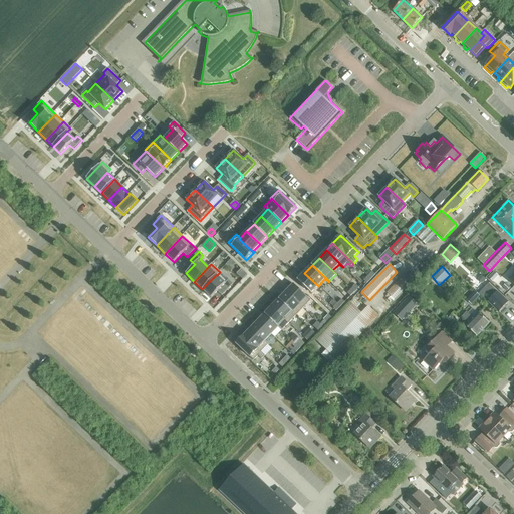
[(216,275),(202,289),(211,298),(218,292),(222,296),(233,284),(228,280),(220,272),(217,275),(216,275)]
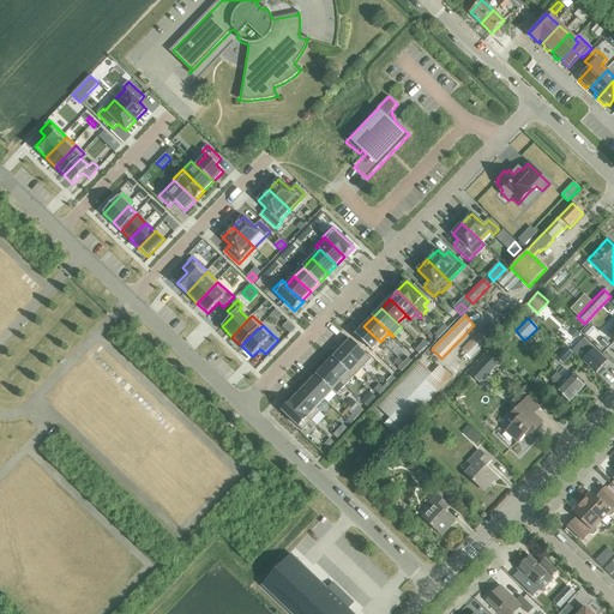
[(485,325),(462,349),(469,356),(471,359),(494,335),(485,325)]
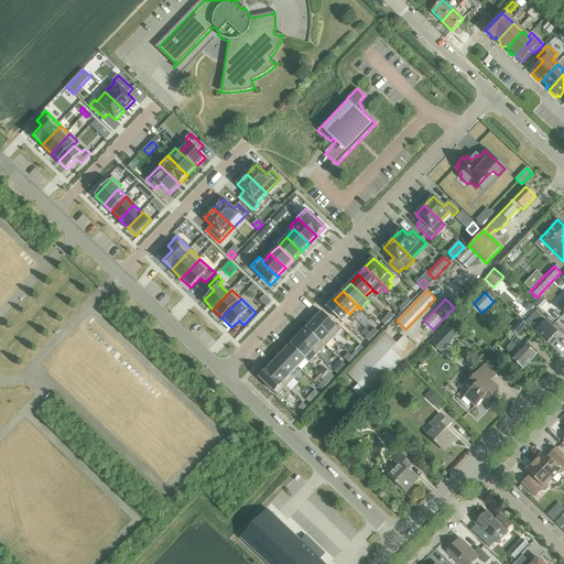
[(542,299),(535,305),(540,310),(546,303),(542,299)]
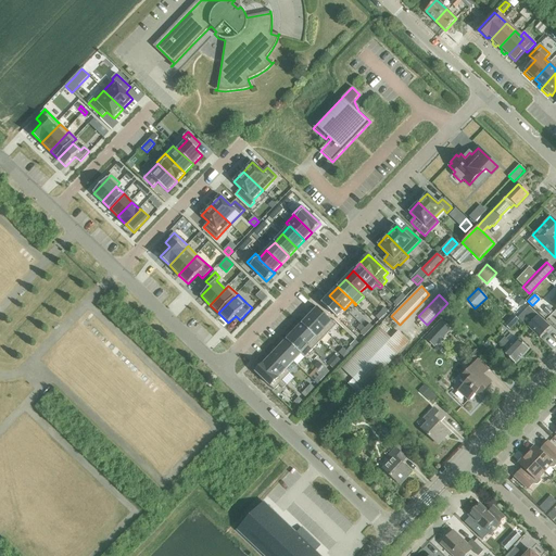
[(337,317),(344,310),(329,295),(321,303),(337,317)]
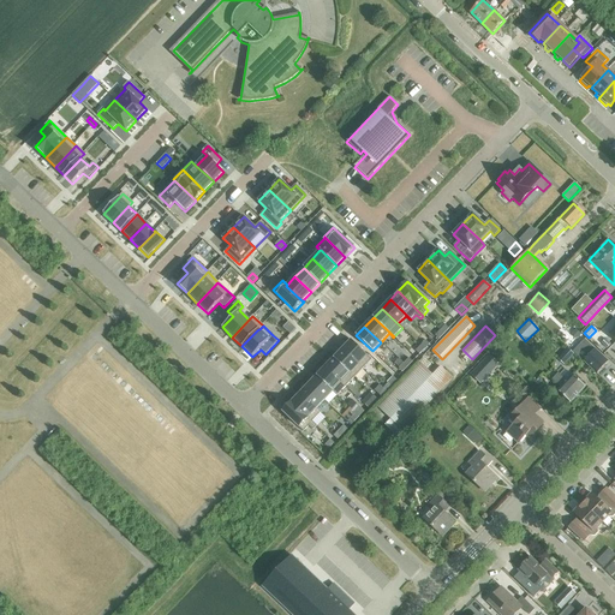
[(605,339),(601,344),(607,348),(610,344),(605,339)]
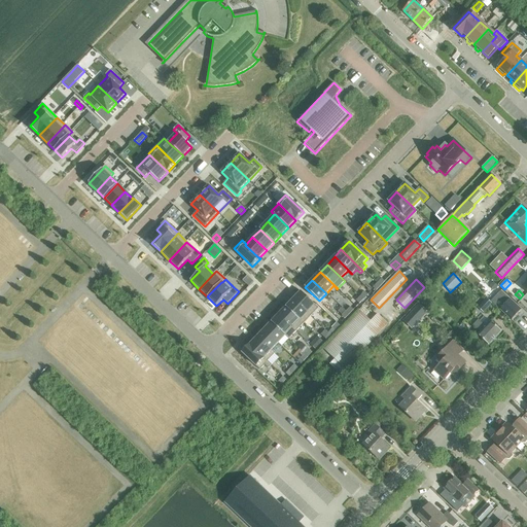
[(318,309),(301,291),(293,300),(311,316),(318,309)]
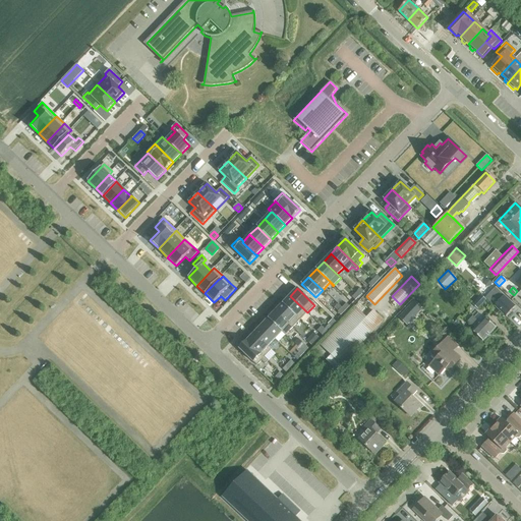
[(495,306),(506,317),(515,307),(501,293),(495,288),(490,292),(499,301),(495,306)]
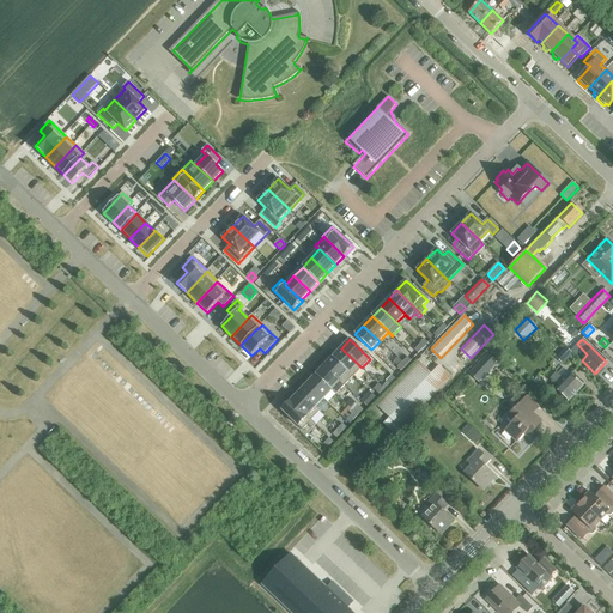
[(566,359),(572,353),(566,347),(556,358),(562,364),(566,359)]
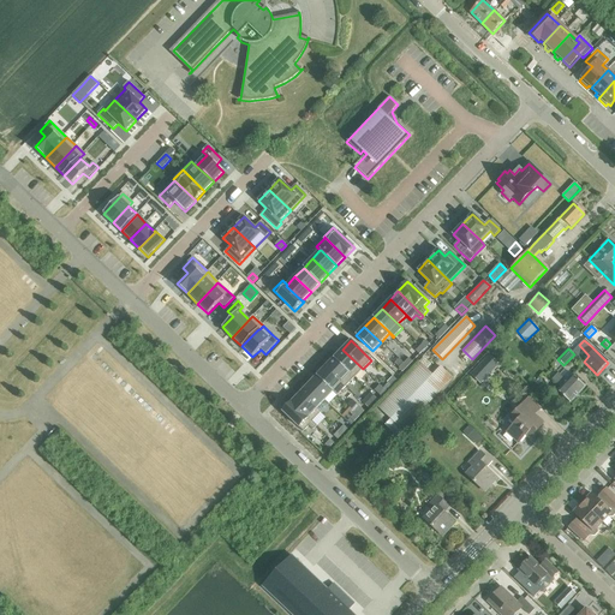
[(342,350),(334,358),(354,378),(363,369),(342,350)]
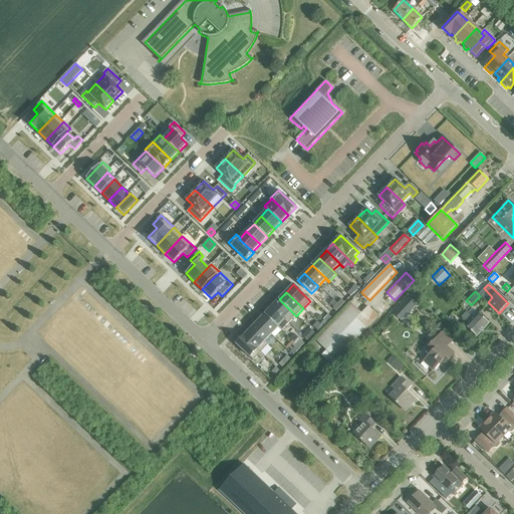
[(409,297),(394,313),(401,320),(416,304),(409,297)]
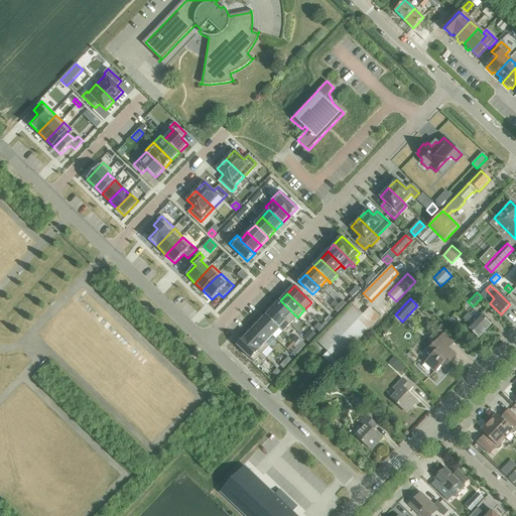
[(280,300),(273,308),(290,325),(297,317),(280,300)]
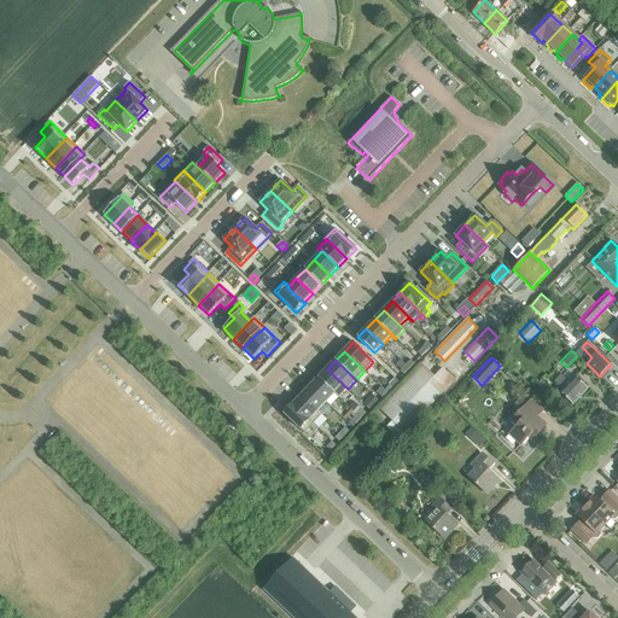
[(380,410),(403,433),(453,382),(441,371),(435,378),(423,366),(380,410)]
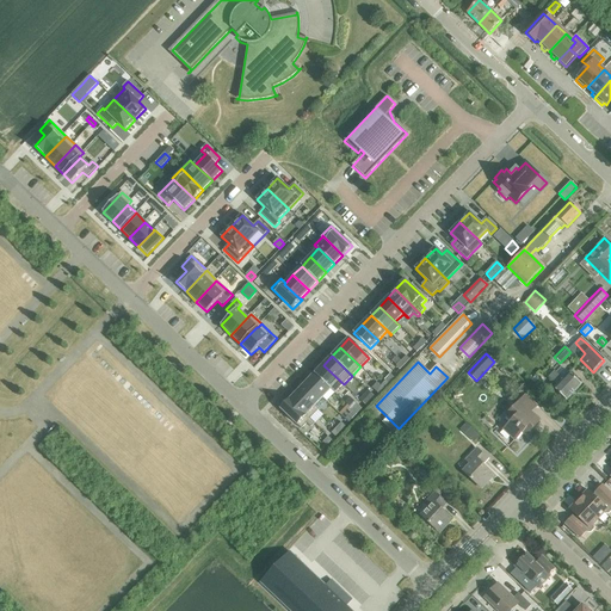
[(323,365),(315,374),(331,389),(335,393),(344,384),(323,365)]
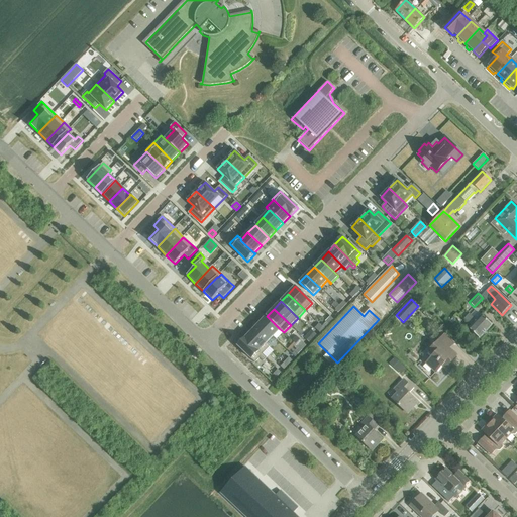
[(464,320),(472,326),(469,329),(474,334),(475,334),(480,339),(492,325),(482,315),(476,321),(470,315),(464,320)]
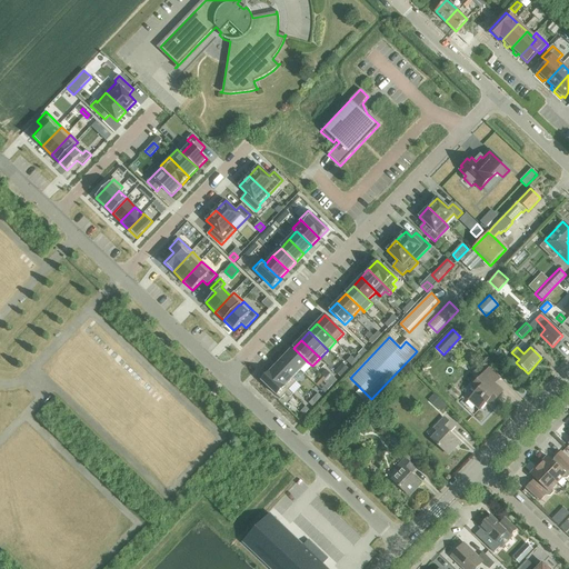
[(308,362),(293,348),(286,356),(300,370),(308,362)]
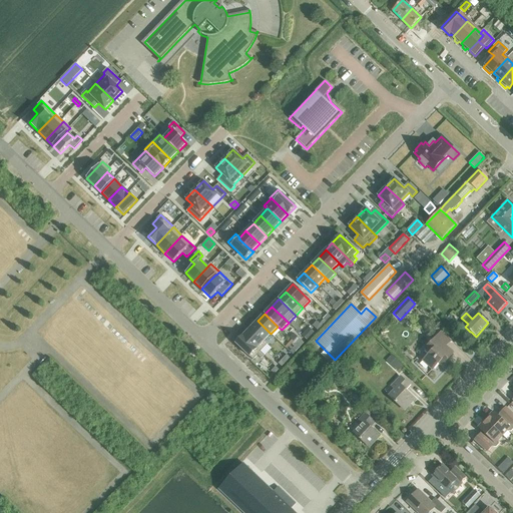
[(258,321),(250,329),(264,342),(271,334),(258,321)]
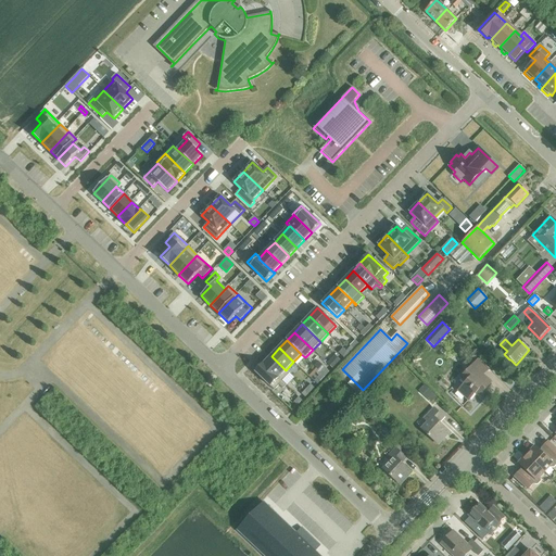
[(343,349),(339,353),(345,359),(350,355),(346,352),(343,349)]
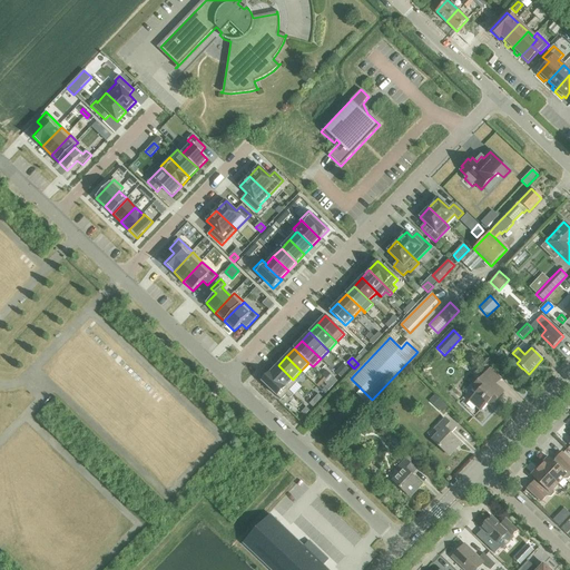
[(271,373),(290,391),(297,383),(293,380),(278,365),(271,373)]
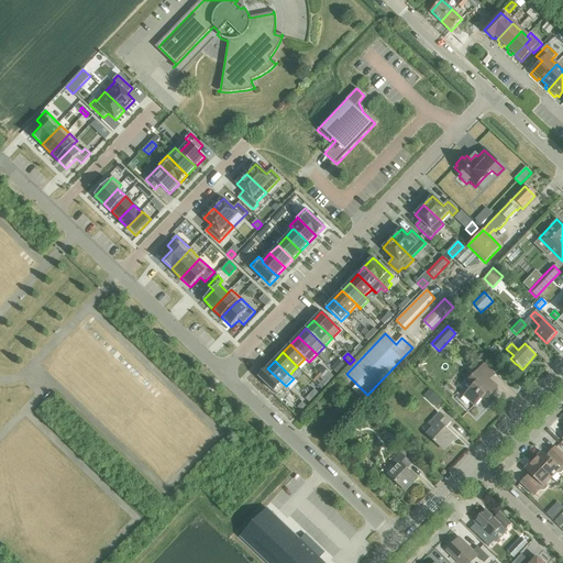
[(340,361),(332,370),(337,374),(340,370),(344,365),(341,362),(340,361)]
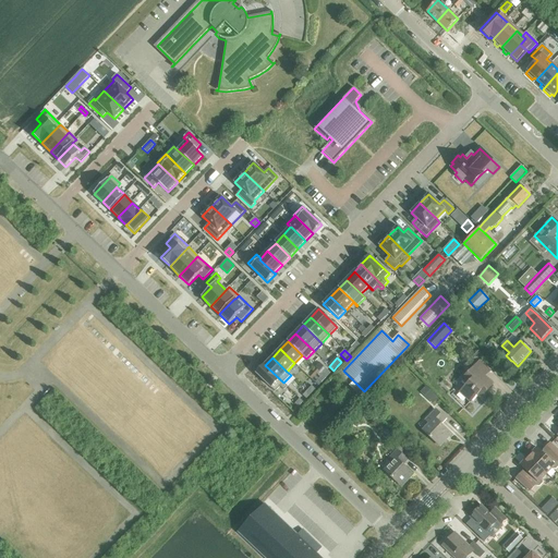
[(485,376),(489,372),(480,362),(462,380),(466,385),(460,392),(470,402),(481,390),(484,393),(493,385),(485,376)]
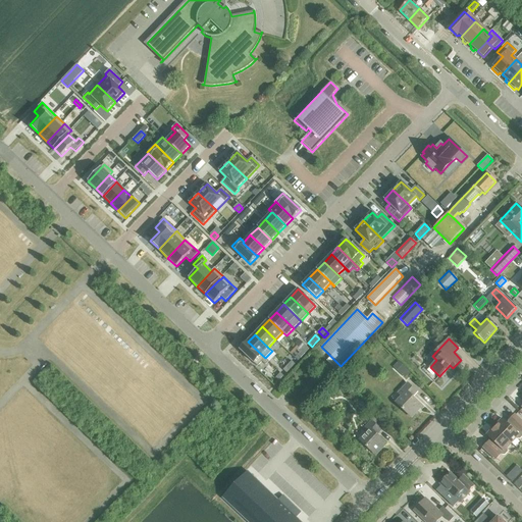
[(240,349),(258,367),(262,362),(265,365),(269,362),(265,358),(248,342),(247,341),(240,349)]
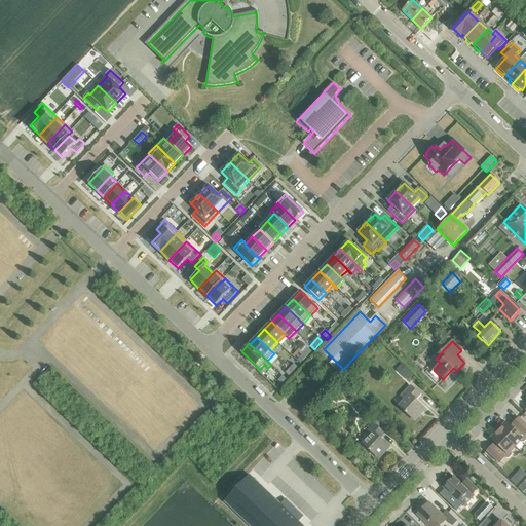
[(305,346),(301,350),(307,357),(311,352),(305,346)]
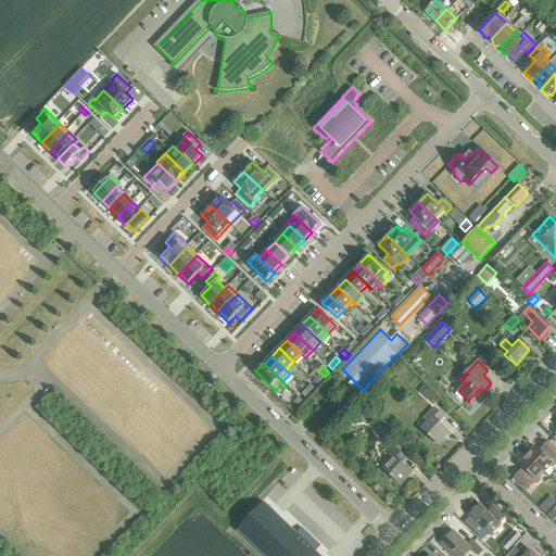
[(318,370),(314,375),(320,381),(325,377),(318,370)]
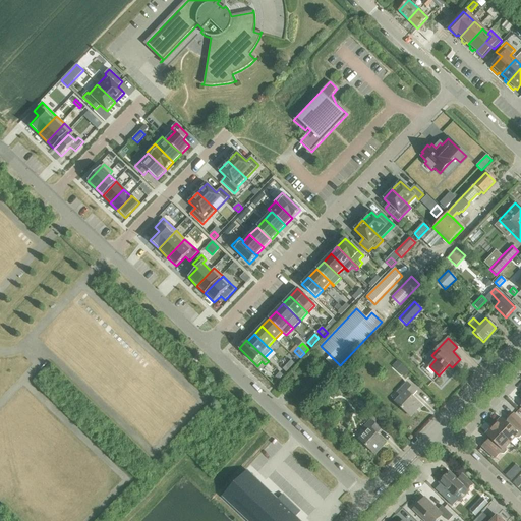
[(392,366),(401,374),(406,368),(398,361),(392,366)]
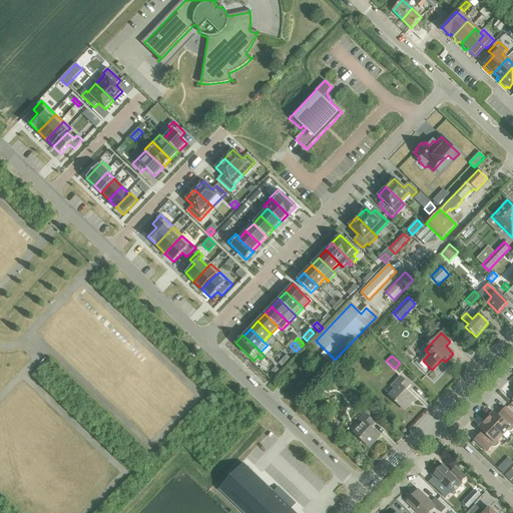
[(390,398),(404,411),(415,400),(405,391),(409,386),(400,377),(391,387),(396,392),(390,398)]
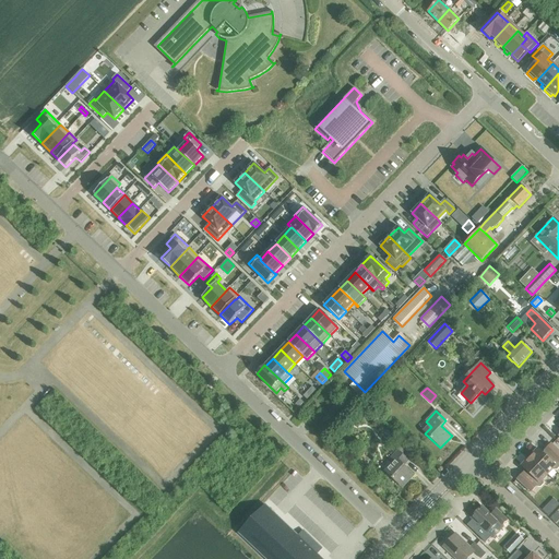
[(534,454),(531,459),(548,475),(554,470),(555,471),(557,471),(558,468),(558,463),(558,451),(551,444),(543,453),(538,449),(533,453),(534,454)]
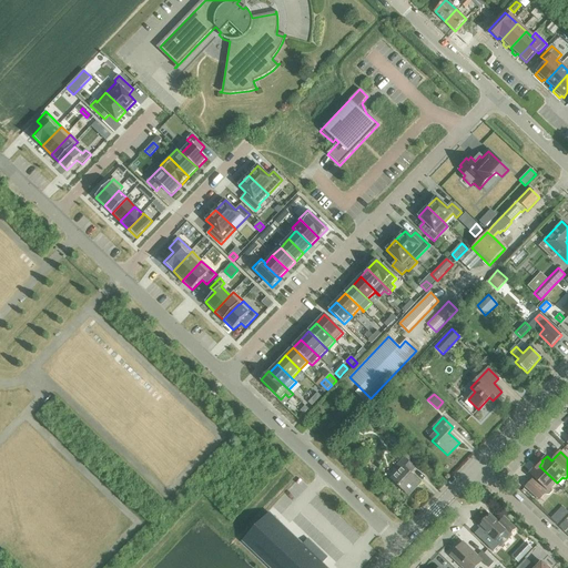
[(393,482),(386,488),(397,499),(405,492),(408,495),(419,484),(409,474),(415,468),(404,458),(402,462),(398,458),(391,465),(395,468),(394,469),(399,475),(393,482)]
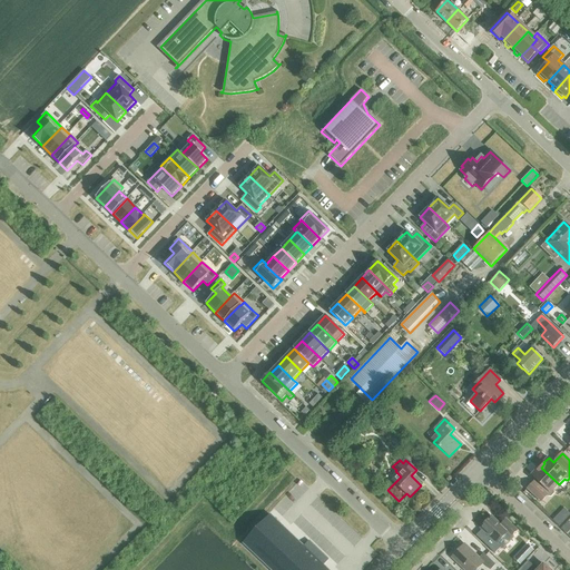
[(559,484),(541,468),(537,471),(532,475),(537,480),(528,489),(541,502),(548,497),(549,497),(551,497),(554,494),(554,491),(553,490),(559,484)]
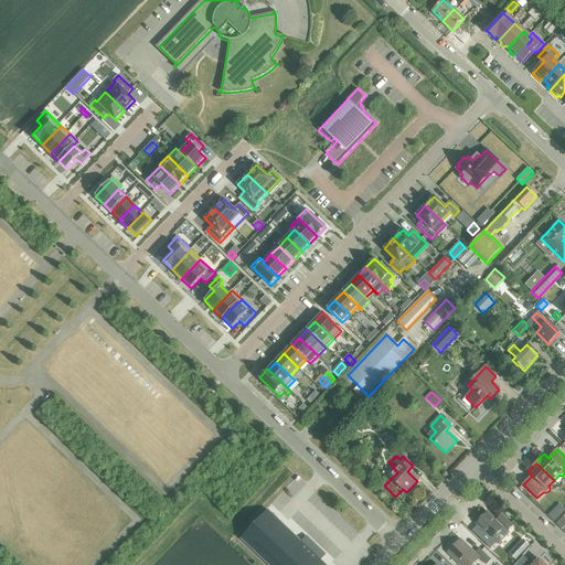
[(324,564),(320,561),(326,555),(307,536),(301,542),(269,510),(242,540),(268,564),(324,564)]
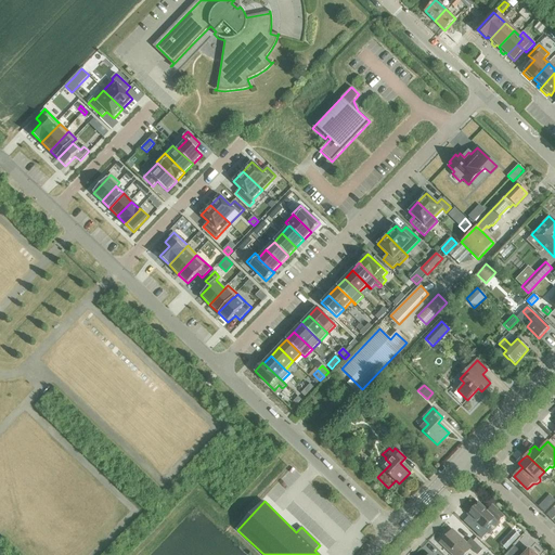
[(539,507),(544,512),(549,507),(544,502),(539,507)]
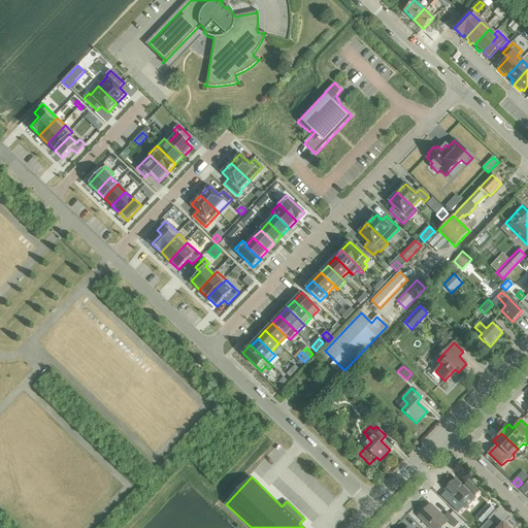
[(444,490),(460,503),(470,493),(473,497),(479,492),(468,482),(463,487),(455,479),(444,490)]
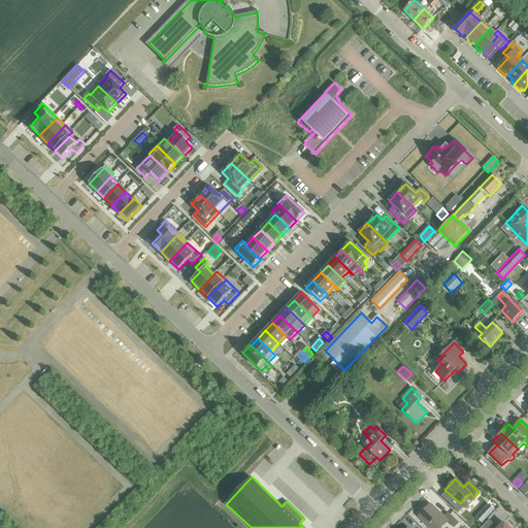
[(418,517),(429,527),(440,527),(447,522),(453,527),(454,527),(458,524),(448,513),(443,518),(430,504),(418,517)]
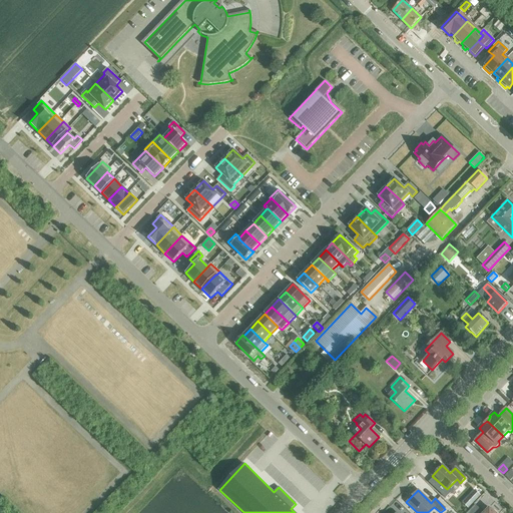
[(475,491),(470,497),(474,501),(480,496),(475,491)]
